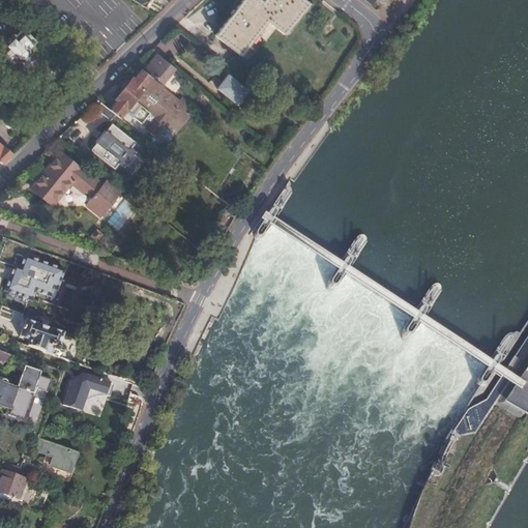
[(243,0),(216,35),(238,52),(264,20),(276,29),(284,35),(309,5),(301,0),(265,0),(263,2),(260,0),(243,0)]
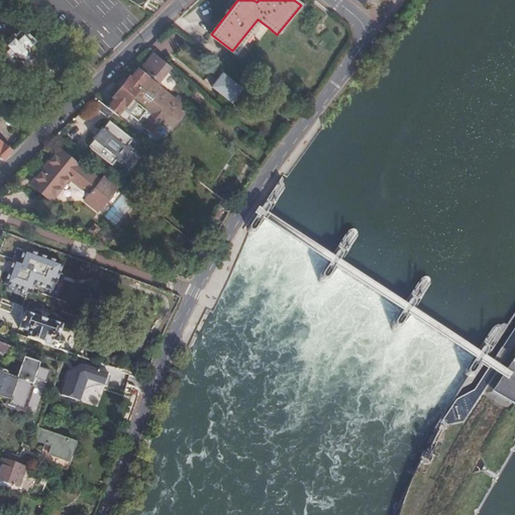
[(34,38),(23,25),(16,32),(14,31),(2,41),(4,43),(0,46),(0,54),(8,64),(15,57),(16,57),(16,58),(22,58),(28,53),(28,47),(27,45),(34,38)]
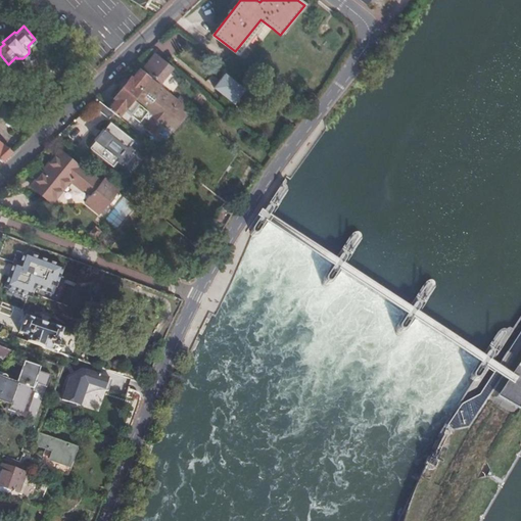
[(177,67),(156,51),(145,65),(162,80),(172,67),(175,69),(177,67)]
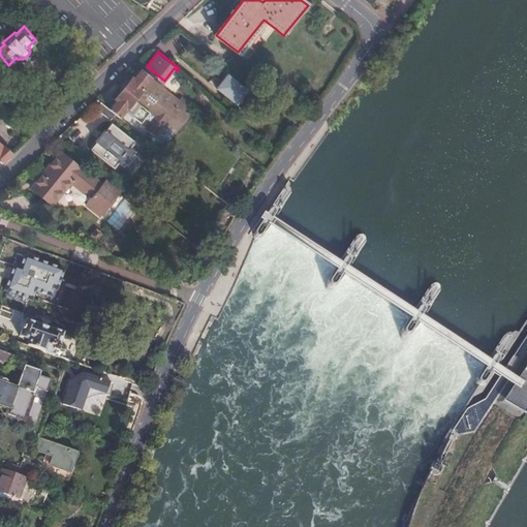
[(188,104),(143,68),(135,78),(133,76),(118,96),(119,98),(111,109),(115,111),(132,125),(147,106),(171,126),(183,111),(188,115),(190,112),(186,107),(188,104)]
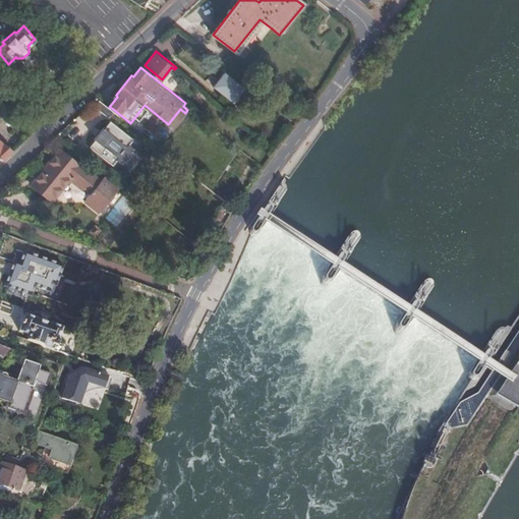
[(243,88),(225,72),(215,85),(233,100),(243,88)]
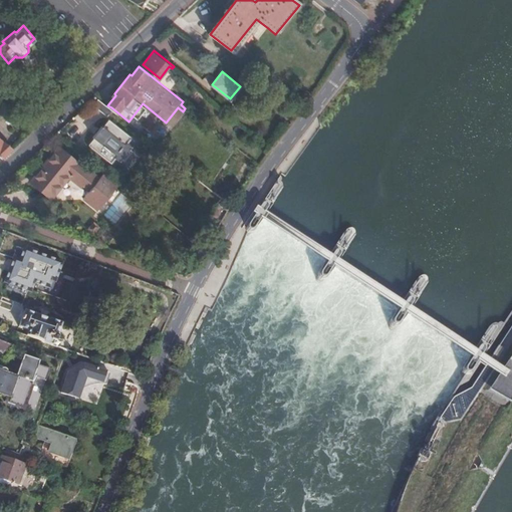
[(107,105),(100,98),(96,103),(108,111),(111,107),(107,105)]
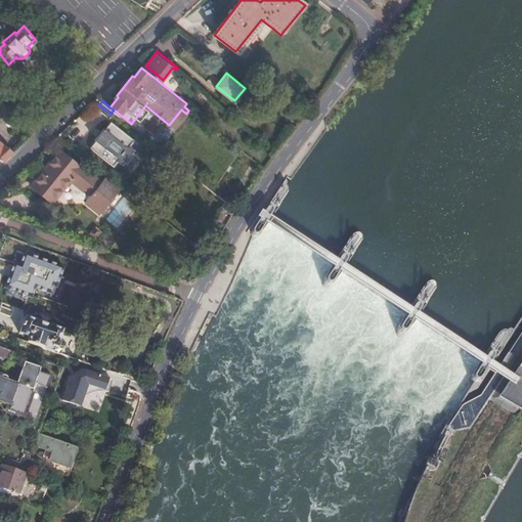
[(135,139),(112,120),(106,127),(104,126),(96,137),(97,138),(91,145),(115,165),(119,160),(123,163),(135,148),(131,144),(135,139)]
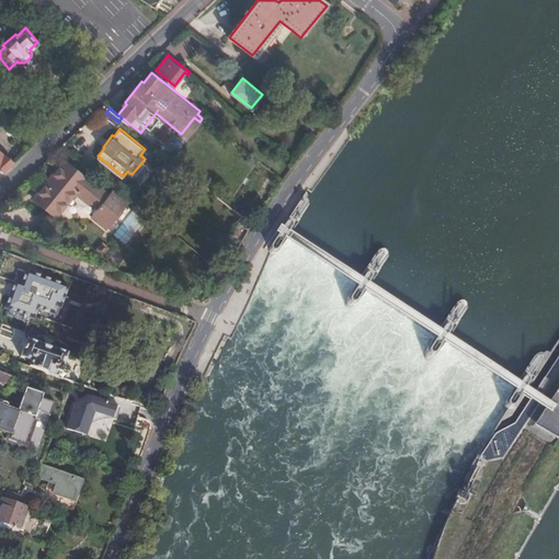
[(0,168),(2,170),(13,160),(6,153),(4,153),(0,150),(0,168)]
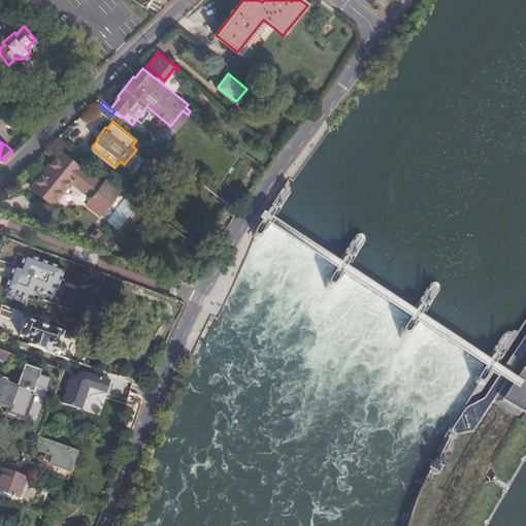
[(64,149),(37,181),(58,197),(73,177),(88,189),(93,183),(98,187),(89,199),(104,211),(122,190),(128,194),(136,201),(139,203),(142,199),(121,182),(112,175),(109,179),(107,176),(103,182),(64,149)]
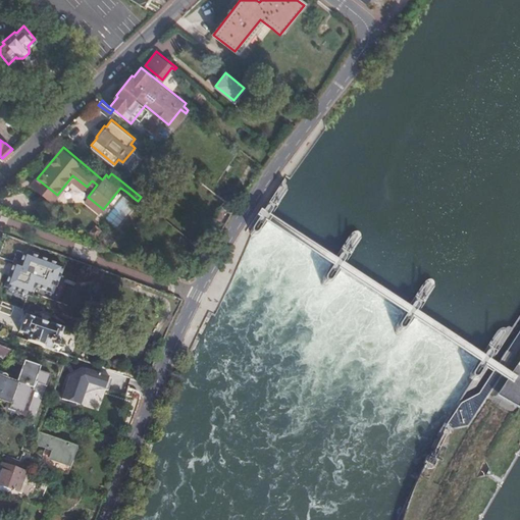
[(57,195),(37,178),(34,183),(54,199),(57,195)]
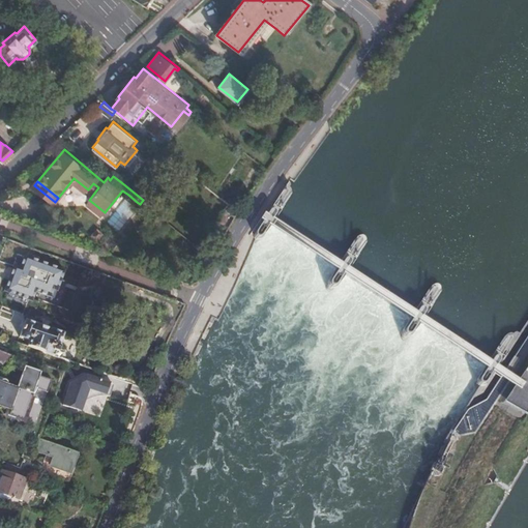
[(105,212),(103,215),(108,220),(109,220),(128,195),(122,191),(105,212)]
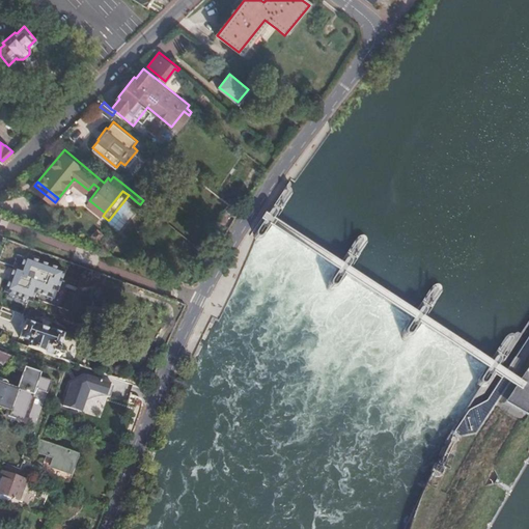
[(23,270),(17,268),(8,289),(31,298),(35,287),(53,295),(61,271),(27,257),(23,270)]
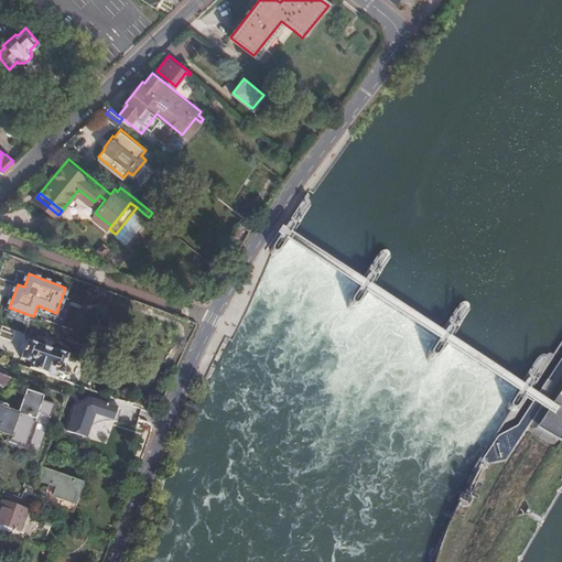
[(0,337),(22,344),(26,331),(3,324),(0,333),(0,337)]
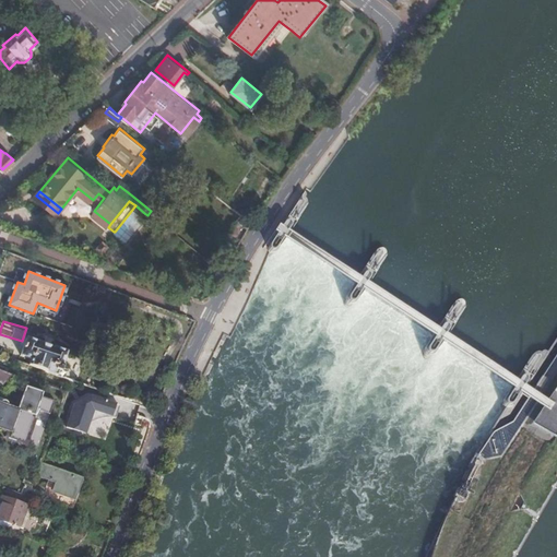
[(33,355),(31,362),(59,372),(68,348),(57,344),(55,345),(39,340),(39,339),(28,334),(22,352),(33,355)]
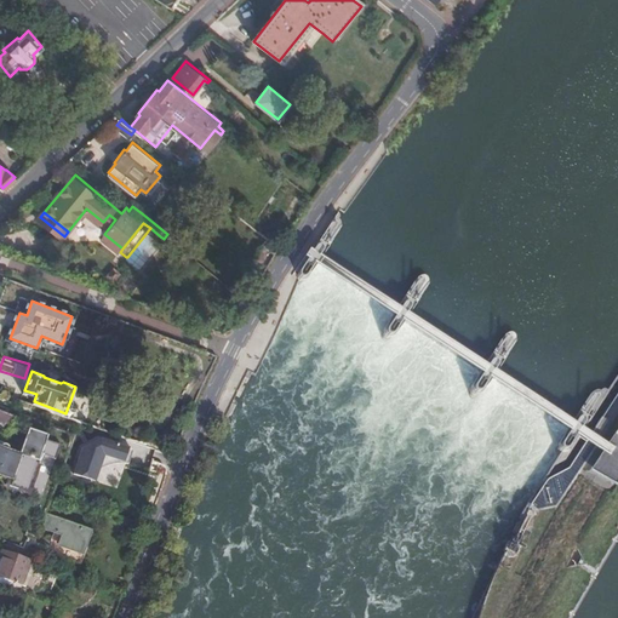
[(10,444),(0,440),(0,471),(10,476),(7,482),(29,490),(40,459),(44,461),(46,453),(57,457),(62,442),(47,438),(49,433),(29,427),(21,453),(10,448),(11,447),(11,445),(10,444)]
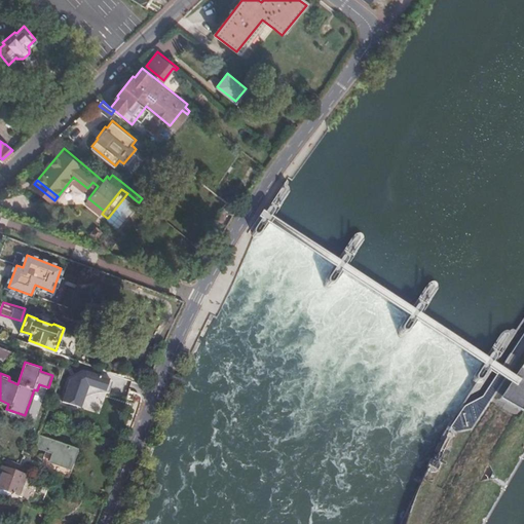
[(523,363),(504,395),(523,407),(523,363)]
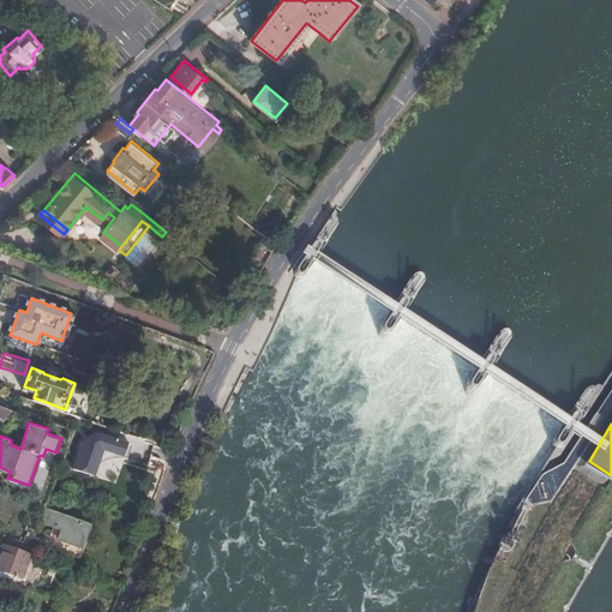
[(123,453),(126,442),(96,432),(81,438),(71,467),(96,475),(105,448),(123,453)]
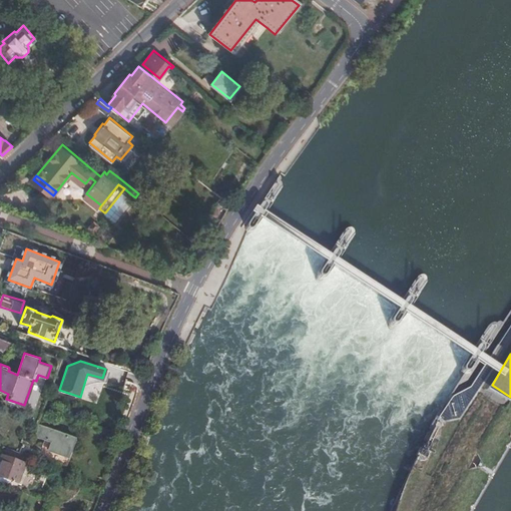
[(34,409),(41,392),(32,388),(25,405),(34,409)]
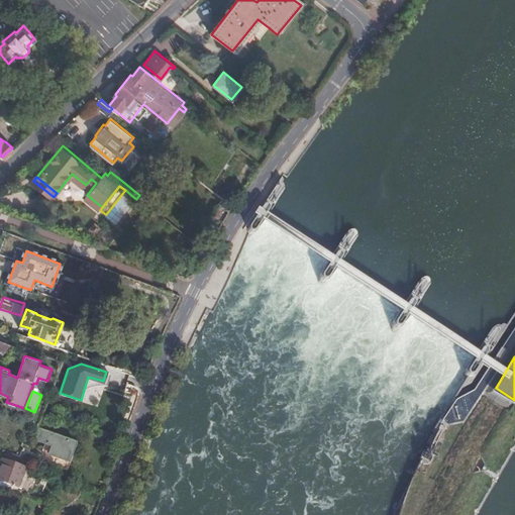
[(75,441),(38,427),(34,437),(45,440),(39,456),(66,467),(75,441)]
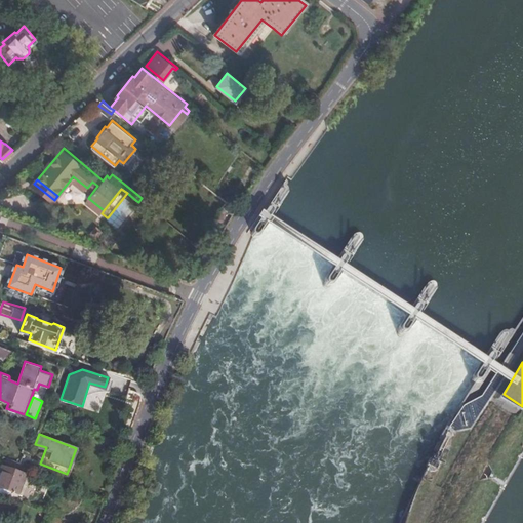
[(0,486),(19,493),(28,473),(0,461),(0,486)]
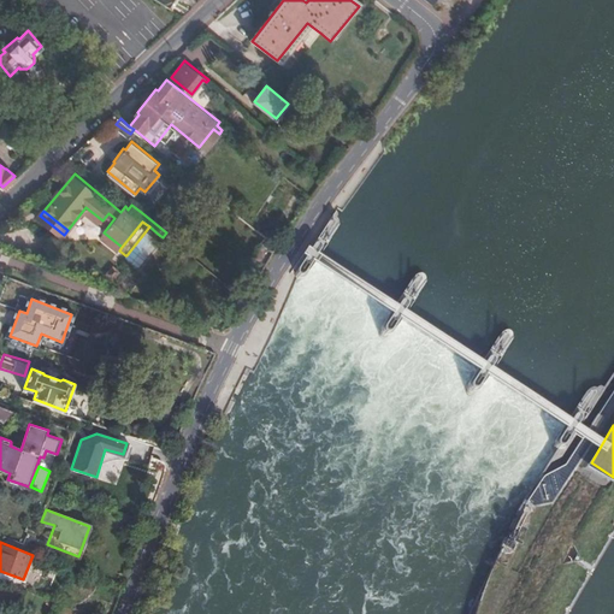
[(7,545),(31,554),(33,549),(23,547),(9,542),(7,545)]
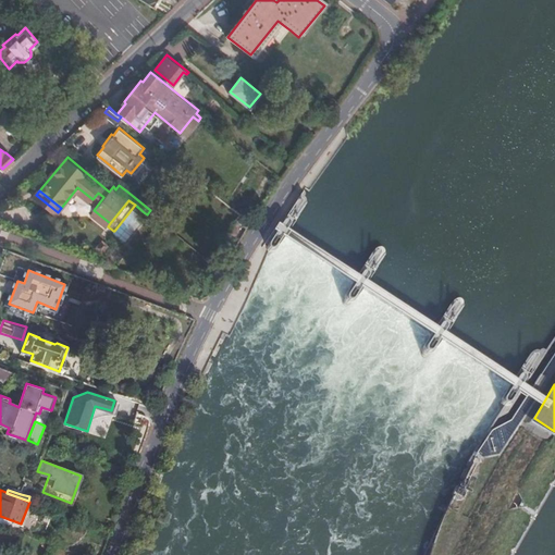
[(25,526),(34,503),(29,502),(21,523),(25,526)]
